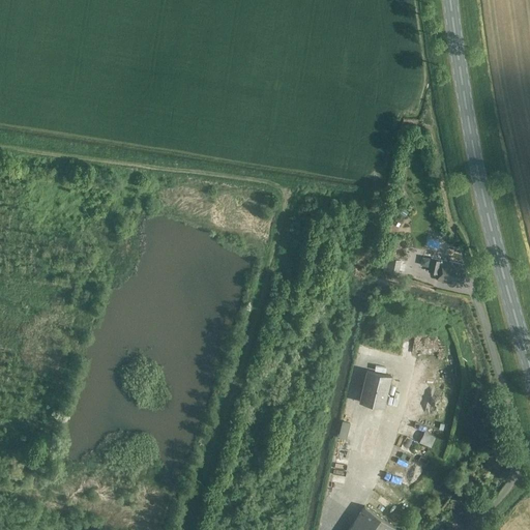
[(387,272),(399,274),(402,260),(389,258),(388,263),(387,270),(387,272)]
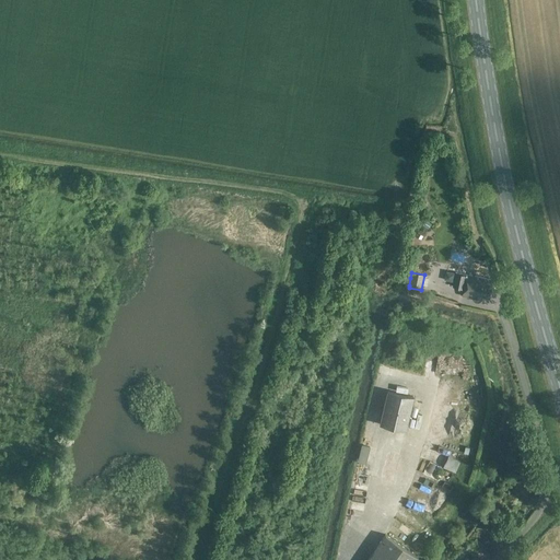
[(456,273),(454,282),(453,287),(464,289),(467,276),(456,273)]
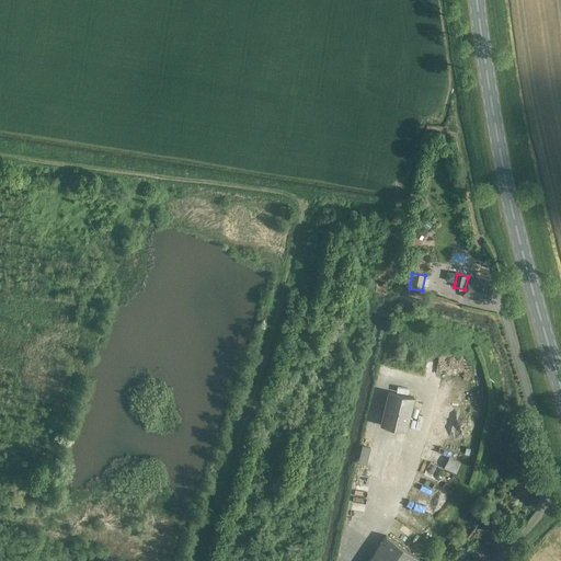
[(468,276),(465,289),(464,297),(479,299),(479,295),(492,298),(495,282),(468,276)]
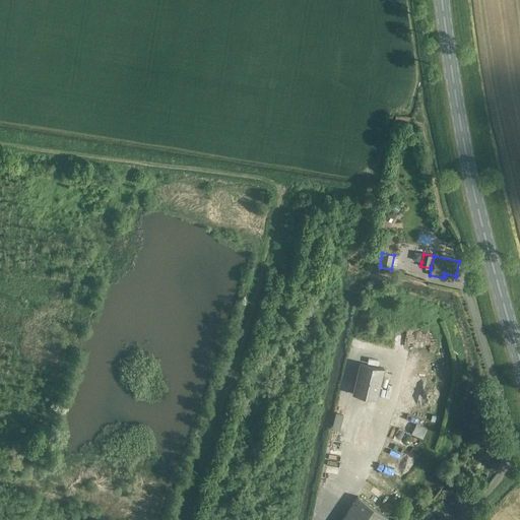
[(384,369),(360,363),(352,394),(377,400),(384,369)]
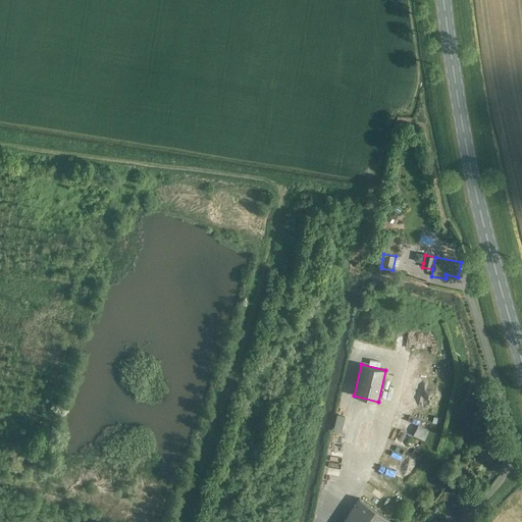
[(346,416),(337,414),(334,430),(342,432),(346,416)]
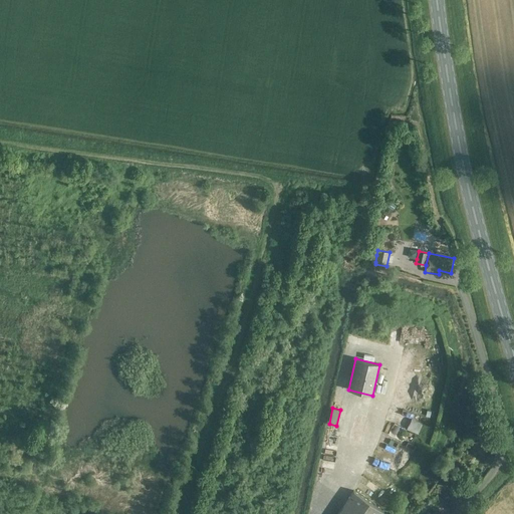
[(414,418),(410,428),(421,433),(426,423),(414,418)]
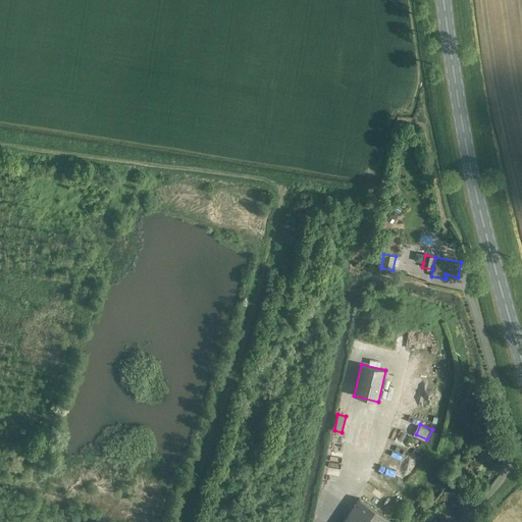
[(329,472),(340,474),(342,465),(331,463),(329,472)]
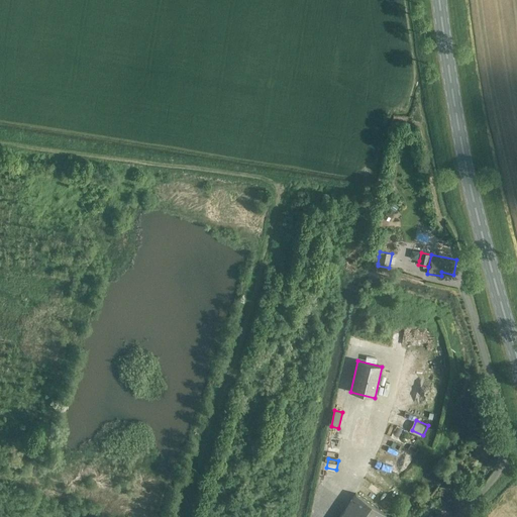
[(380,494),(383,489),(373,483),(370,488),(380,494)]
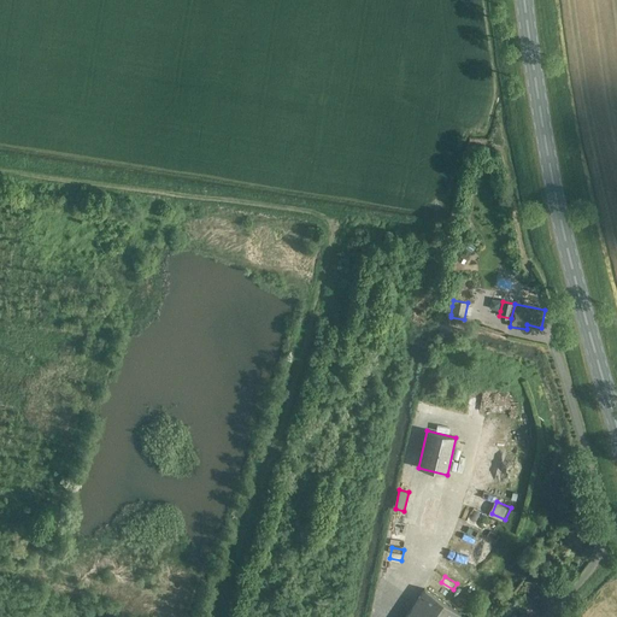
[(458,616),(460,613),(424,589),(405,616),(458,616)]
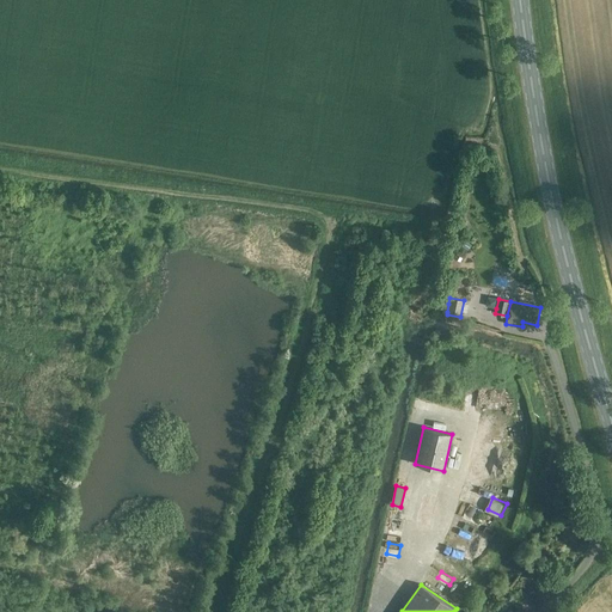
[(532,599),(540,607),(549,597),(540,589),(532,599)]
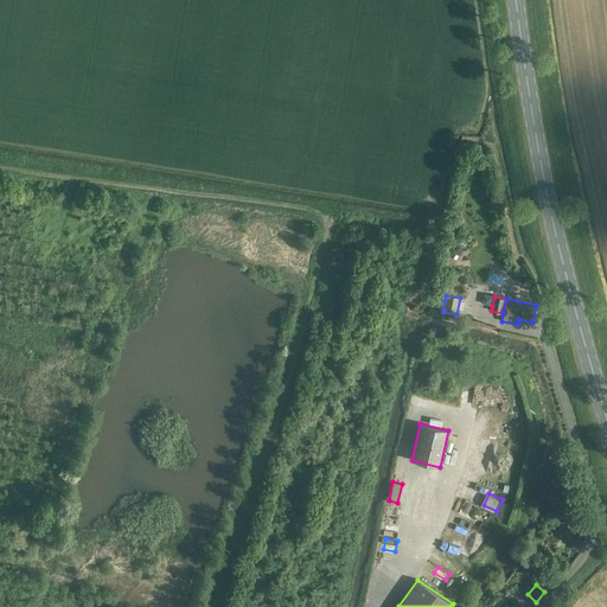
All buildings are outlined.
